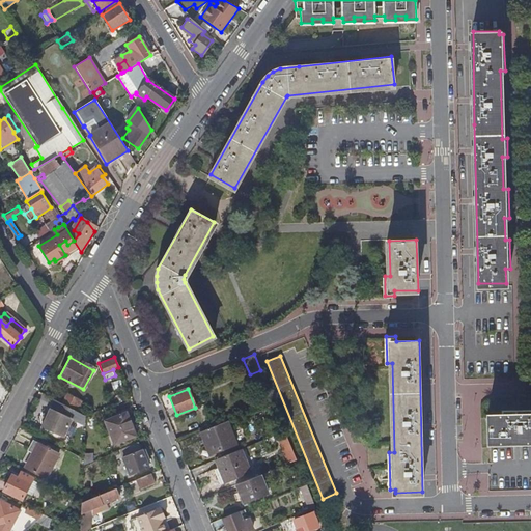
[(66,394),(62,403),(76,411),(81,401),(66,394)]
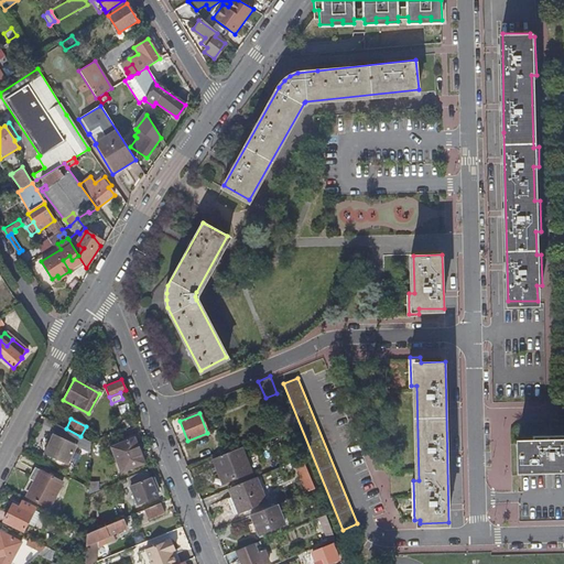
[(66,429),(56,424),(43,451),(66,463),(74,446),(85,452),(90,441),(80,436),(66,429)]
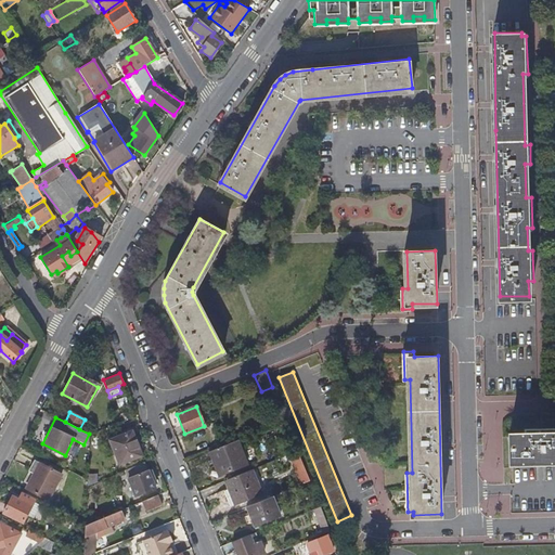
[(554,426),(545,427),(545,433),(539,433),(539,427),(527,428),(527,433),(511,433),(513,463),(554,461),(554,426)]
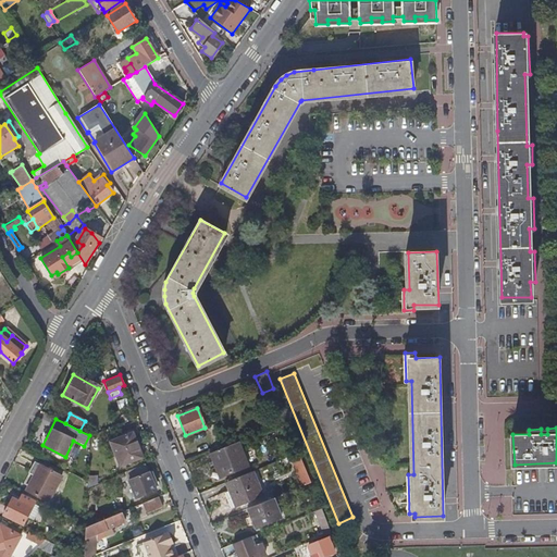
[(144,456),(133,431),(110,441),(120,465),(144,456)]
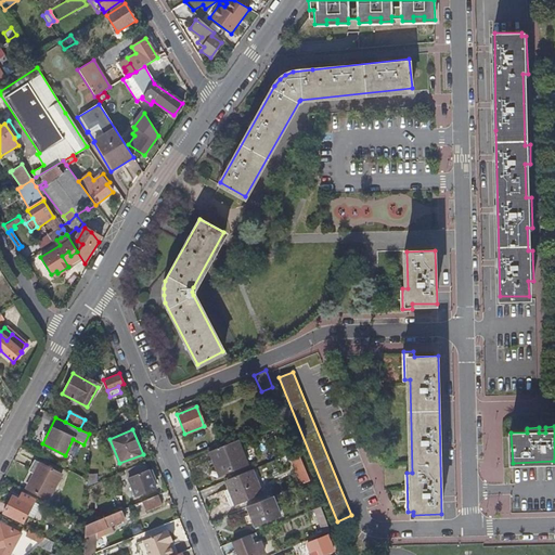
[(237,440),(209,451),(219,475),(247,464),(237,440)]
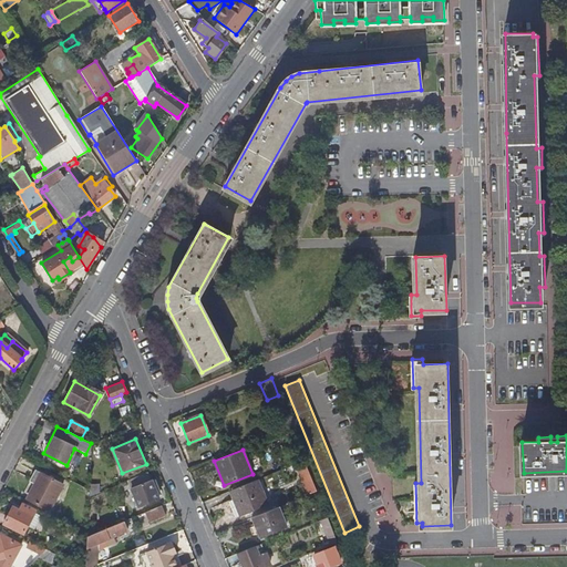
[(307,466),(305,460),(297,463),(300,470),(307,466)]
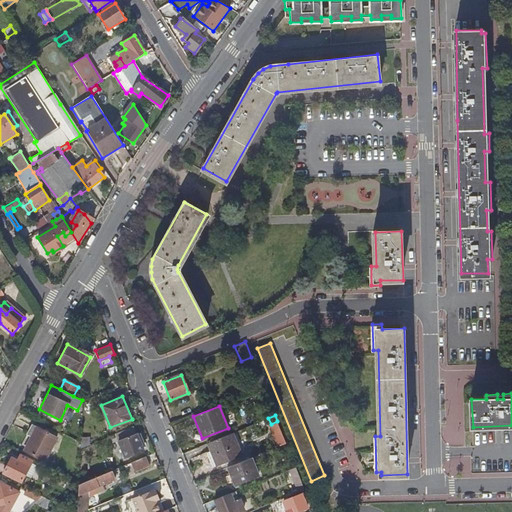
[(276,435),(282,433),(277,421),(271,424),(276,435)]
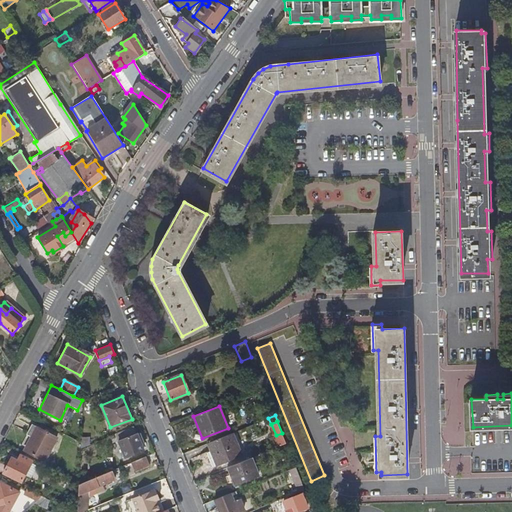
[(56,437),(33,425),(27,434),(30,436),(24,450),(44,460),(56,437)]
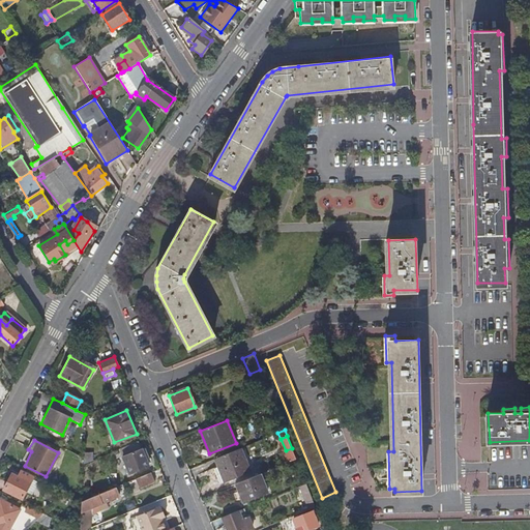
[(148,467),(137,440),(124,445),(119,447),(123,457),(129,474),(148,467)]
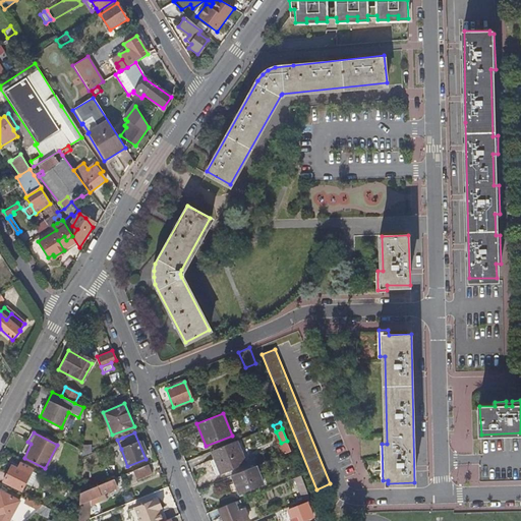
[(244,462),(236,441),(211,451),(214,458),(209,460),(214,474),(244,462)]
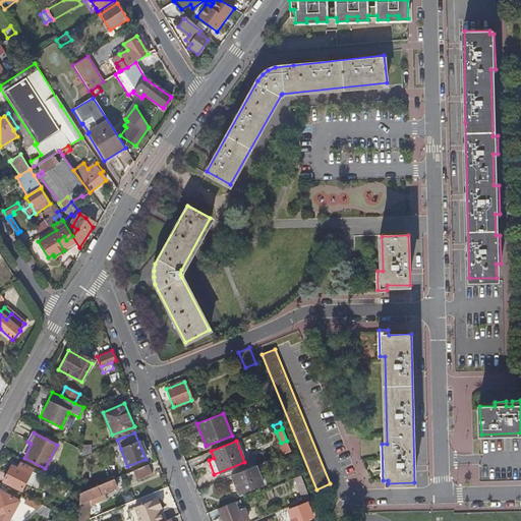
[(285,454),(291,451),(287,441),(281,443),(285,454)]
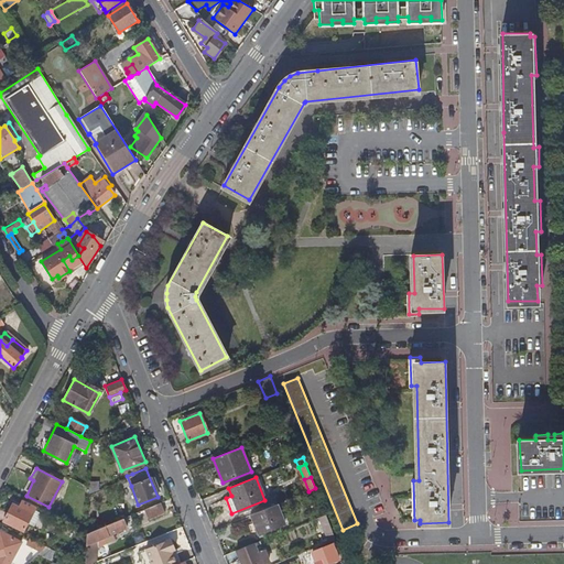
[(294,503),(292,498),(282,501),(284,508),(294,503)]
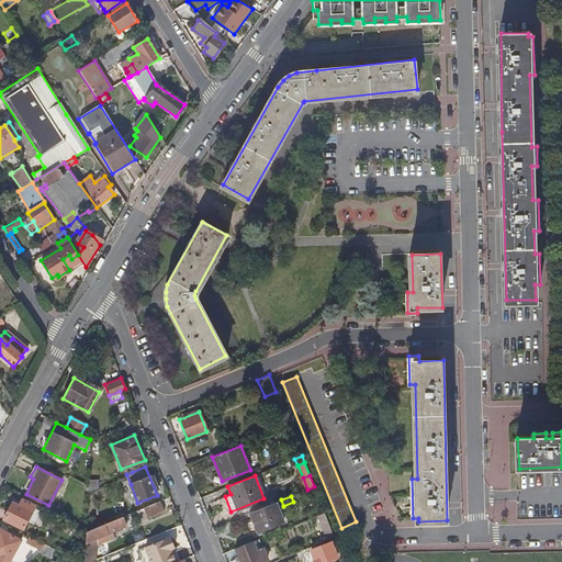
[(34,505),(22,498),(19,506),(11,503),(3,519),(23,529),(26,523),(33,508),(34,505)]
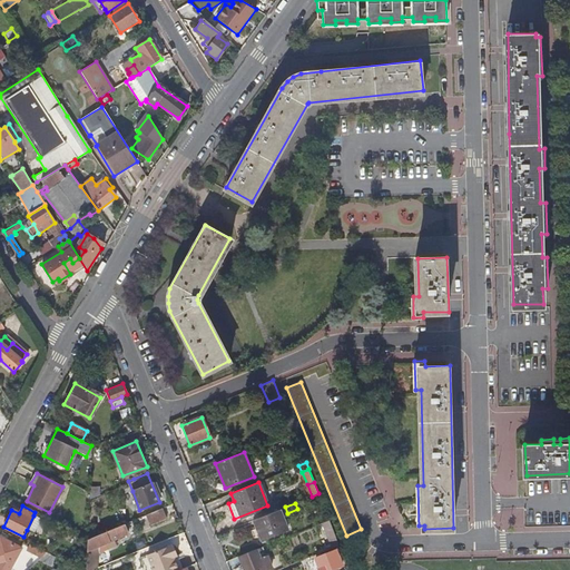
[(166,517),(161,508),(145,514),(148,524),(166,517)]
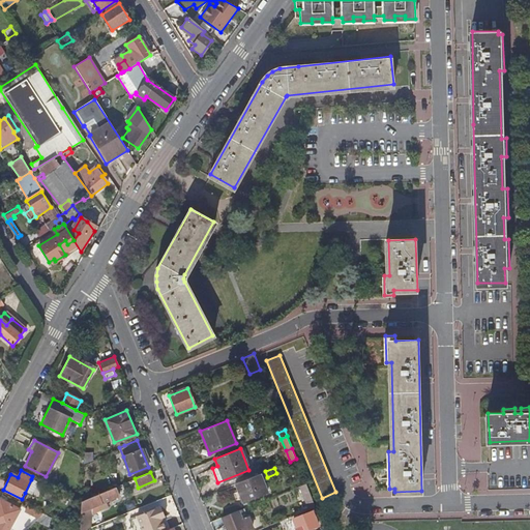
[(260,473),(235,483),(242,502),(267,491),(260,473)]
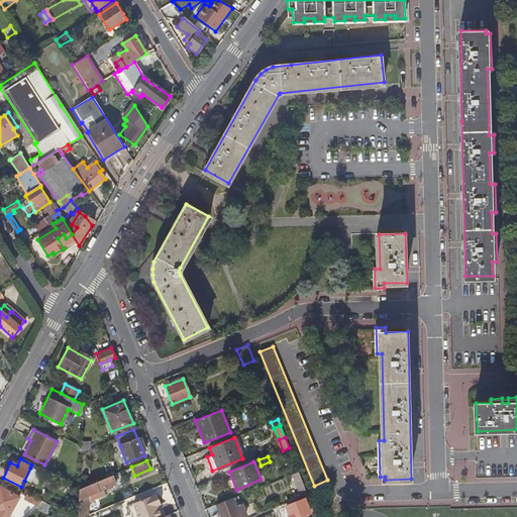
[(36,471),(30,468),(24,481),(29,484),(36,471)]
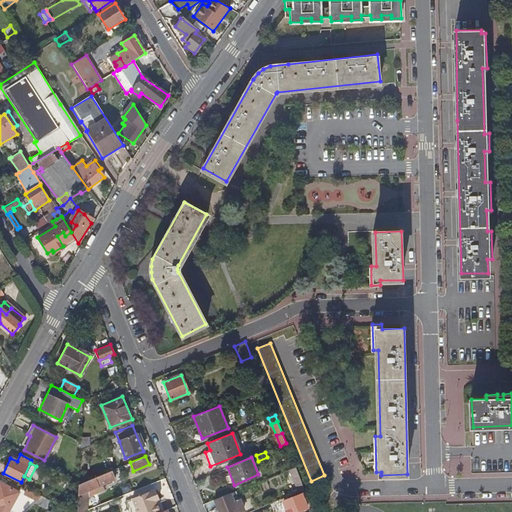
[(299,492),(305,490),(295,466),(290,468),(299,492)]
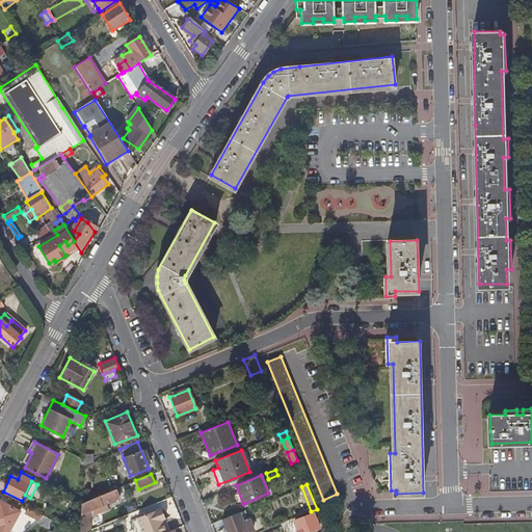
[(79,531),(84,531),(86,531),(86,509),(96,505),(99,512),(107,508),(105,502),(117,496),(114,488),(81,502),(79,531)]
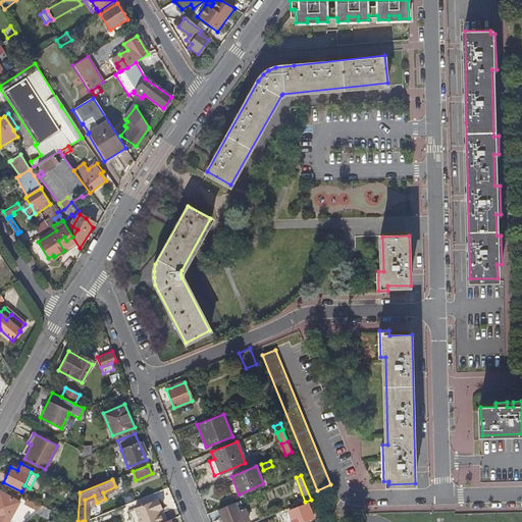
[(0,521),(8,521),(19,501),(0,491),(0,521)]
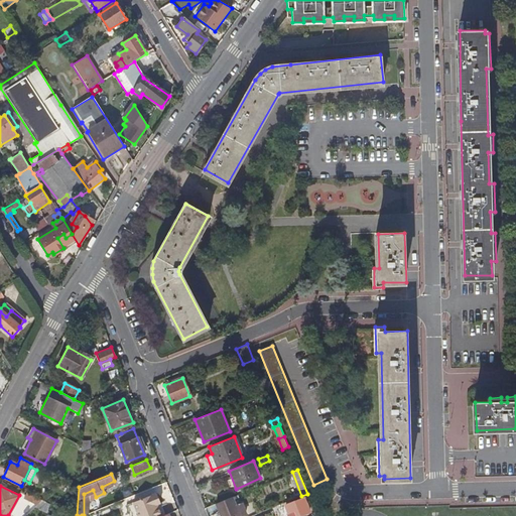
[(41,500),(26,492),(23,498),(37,504),(41,500)]
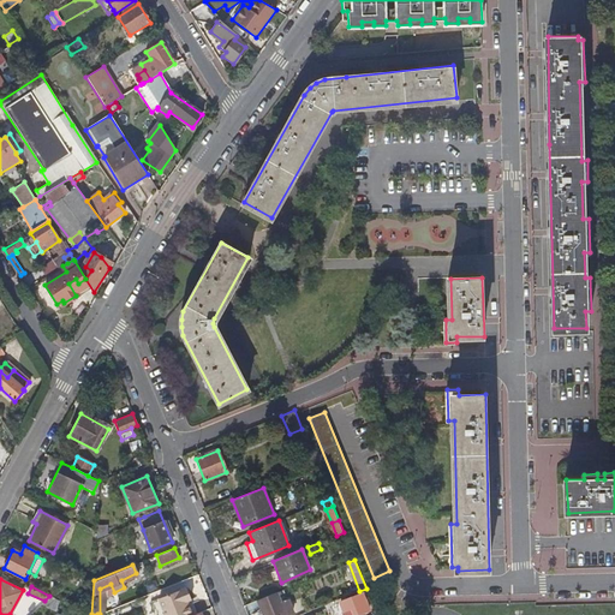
[(162,614),(191,614),(186,602),(190,599),(185,587),(156,599),(162,614)]
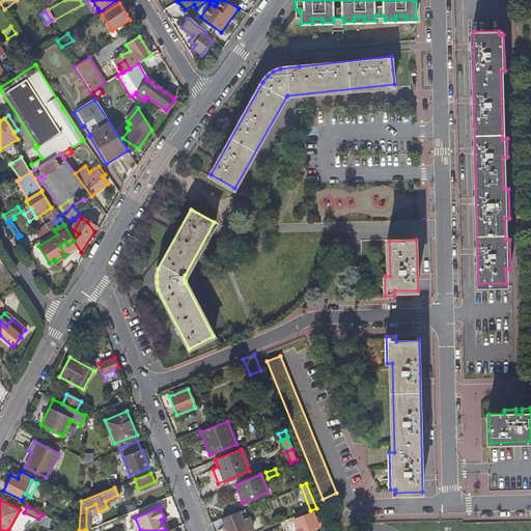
[(242,520),(239,511),(221,519),(225,530),(244,530),(246,530),(253,528),(248,518),(242,520)]
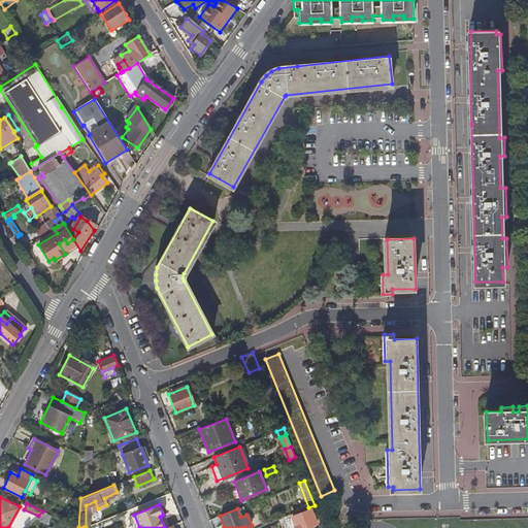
[(302,523),(303,527),(305,527),(317,524),(310,509),(292,518),(295,526),(302,523)]
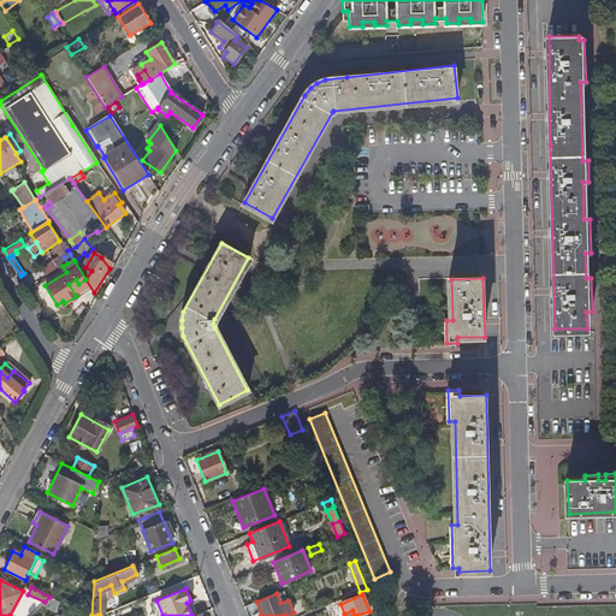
[(59,602),(49,597),(45,602),(41,605),(48,608),(55,612),(59,602)]
